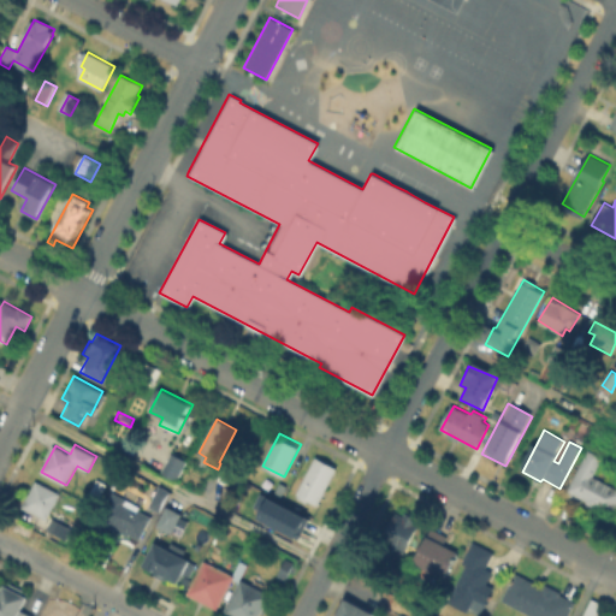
[(588,451),(602,458),(596,471),(600,473),(598,478),(615,486),(615,508),(612,515),(568,491),(588,451)]
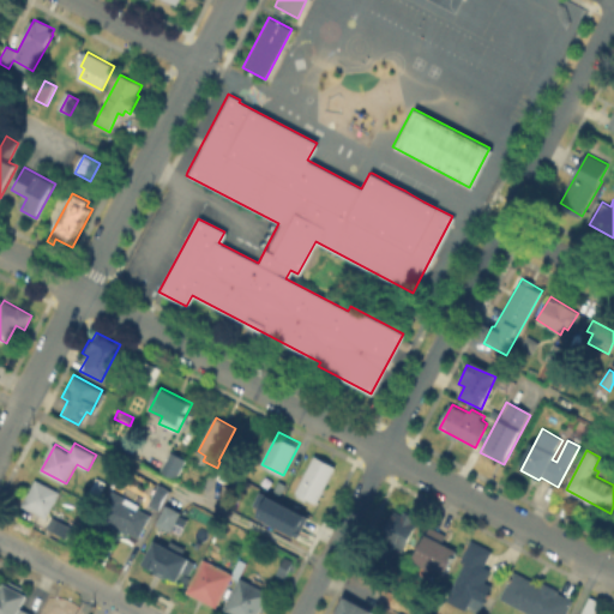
[(185,461),(175,479),(169,476),(167,479),(160,475),(172,453),(185,461)]
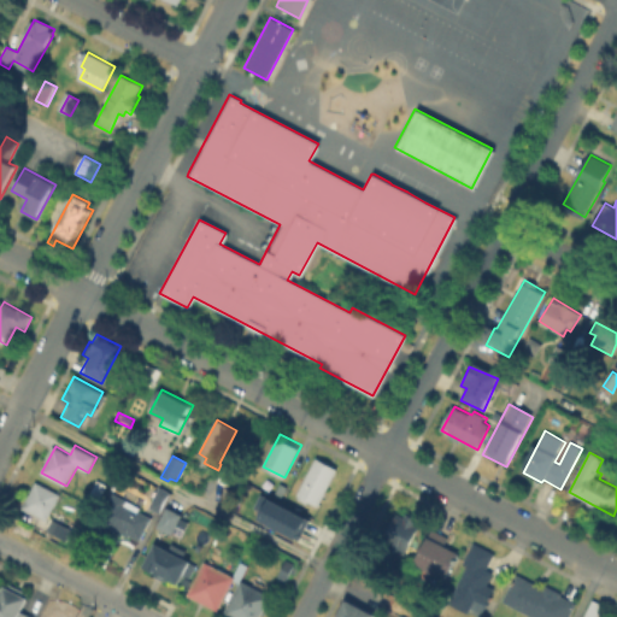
[(318,459),(339,470),(321,505),(318,504),(317,506),(299,495),(318,459)]
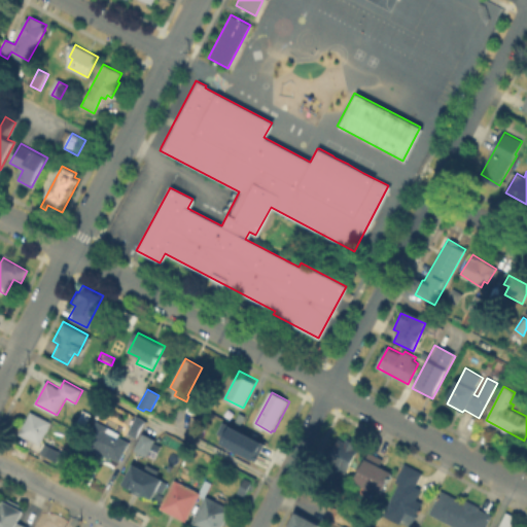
[(23,426),(18,423),(23,415),(29,418),(33,412),(53,423),(40,445),(20,432),(23,426)]
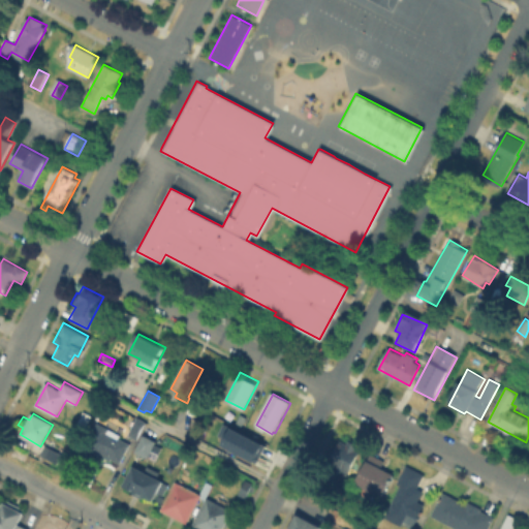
[(134,416),(144,422),(134,438),(125,433),(134,416)]
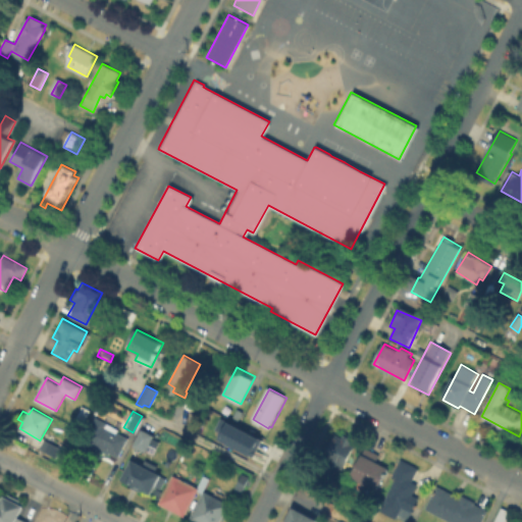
[(94,455),(85,450),(90,441),(88,440),(93,430),(91,428),(97,418),(129,436),(128,438),(129,439),(118,459),(98,447),(94,455)]
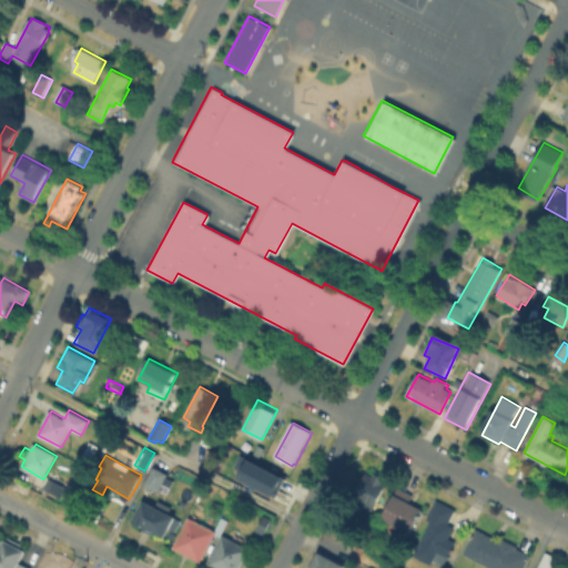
[(152,465),(165,473),(156,490),(142,484),(152,465)]
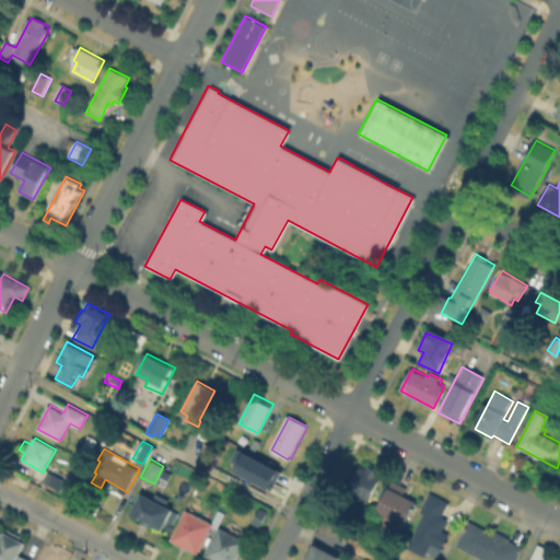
[(253,462),(283,478),(275,493),(244,478),(253,462)]
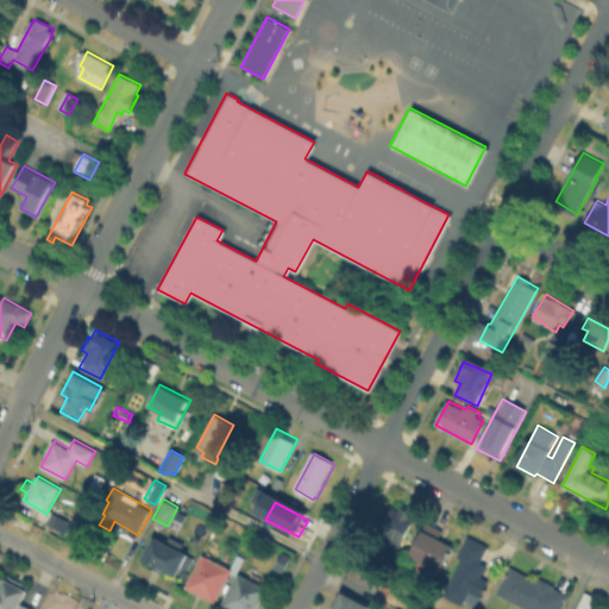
[(393,507),(401,510),(403,506),(420,515),(402,547),(377,534),(393,507)]
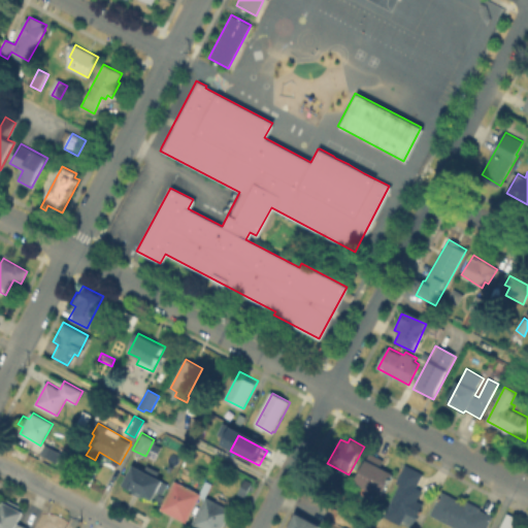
[(47,444),(64,454),(59,463),(42,454),(47,444)]
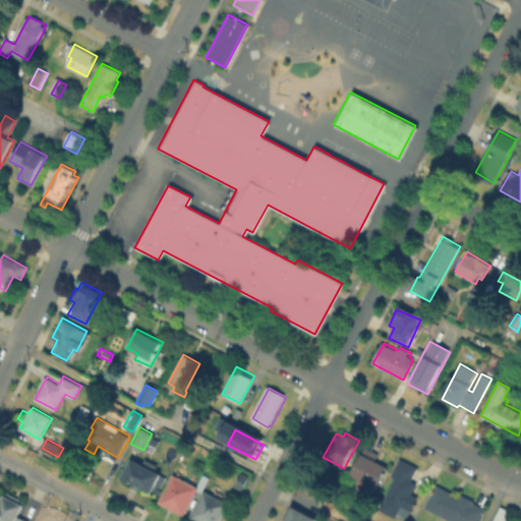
[(358,483),(350,479),(363,454),(389,467),(375,490),(368,486),(365,494),(362,491),(363,488),(357,485),(358,483)]
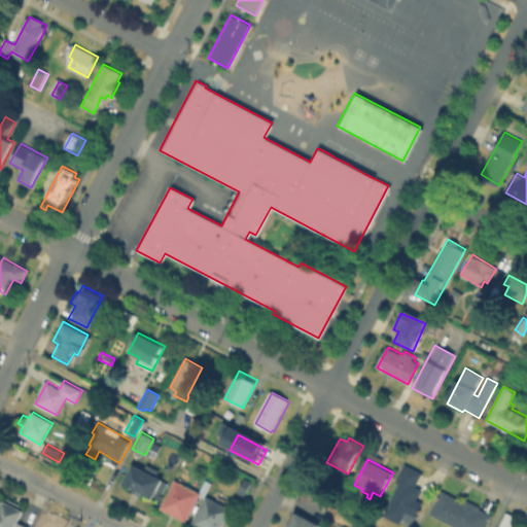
[(161,476),(150,496),(143,492),(141,494),(137,491),(136,492),(131,490),(132,486),(121,481),(131,460),(161,476)]
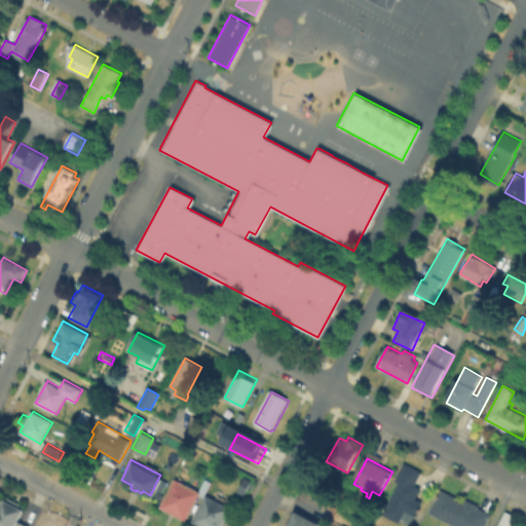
[(408,464),(424,473),(416,488),(421,490),(416,500),(420,502),(408,525),(406,525),(382,514),(408,464)]
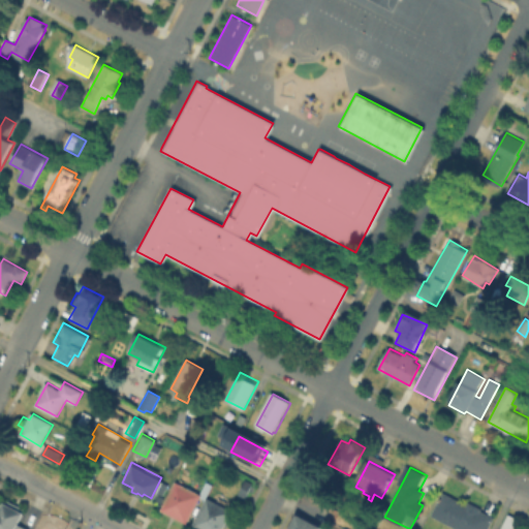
[(254,484),(250,494),(248,499),(246,499),(246,498),(240,496),(246,480),(254,484)]
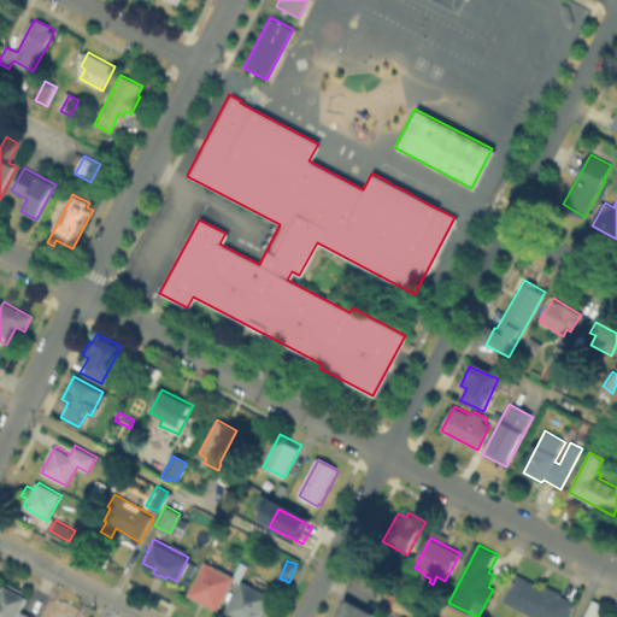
[(235,577),(219,609),(192,594),(207,564),(235,577)]
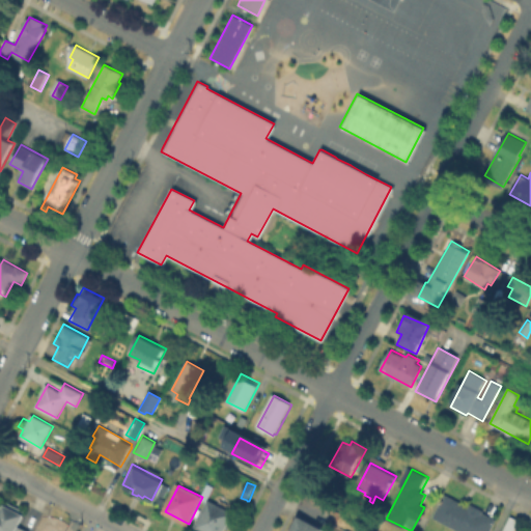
[(446,494),(473,509),(474,506),(497,520),(490,530),(458,530),(434,516),(446,494)]
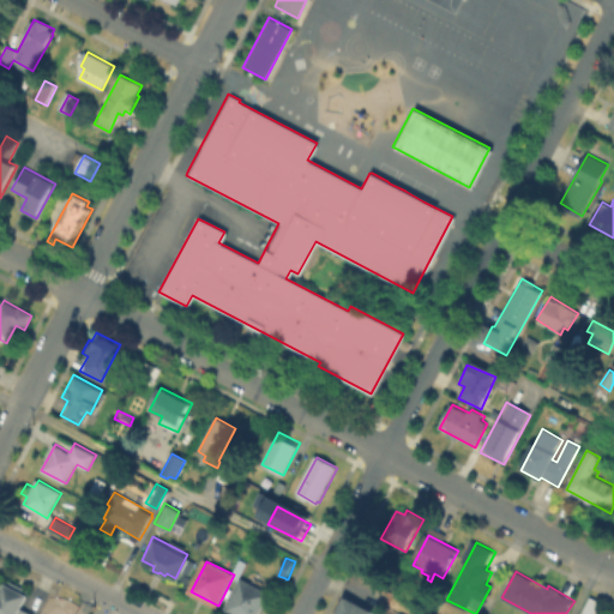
[(241,577),(272,593),(260,613),(228,613),(224,612),(241,577)]
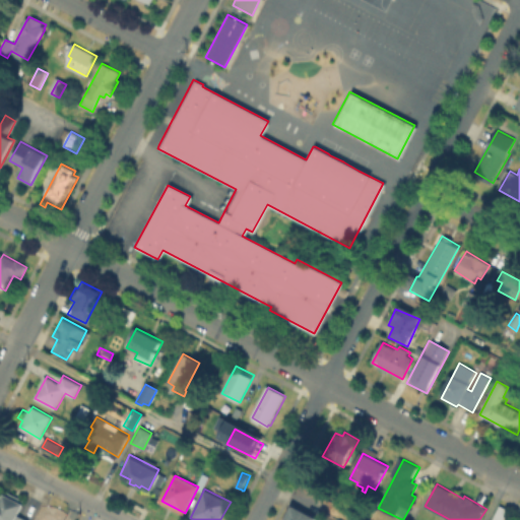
[(0,519),(0,501),(2,503),(7,493),(23,501),(16,515),(26,519),(0,519)]
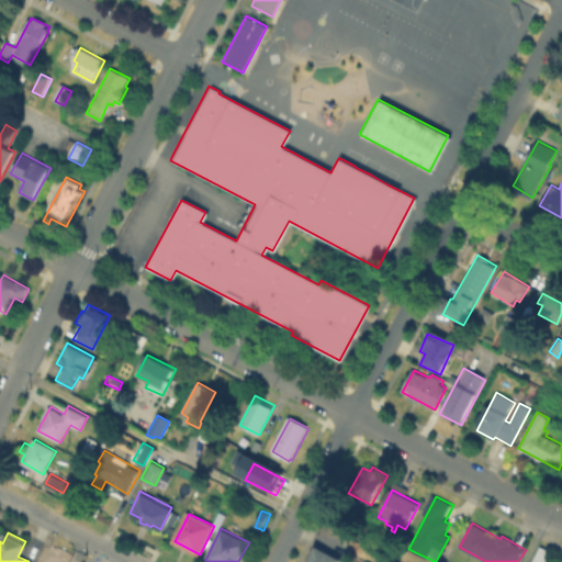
[(307,561),(317,544),(344,559),(341,561),(307,561)]
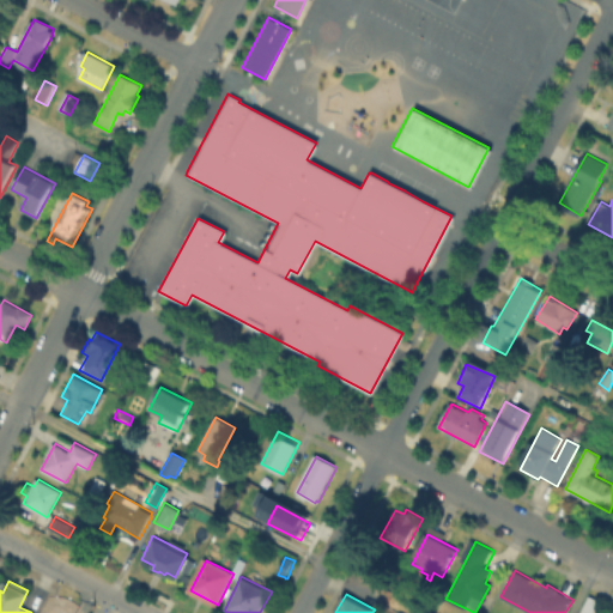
[(581,612),(590,596),(599,601),(592,612),(581,612)]
